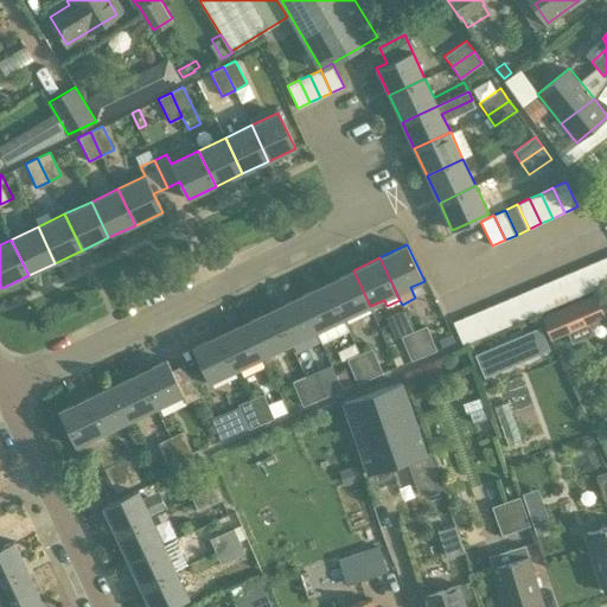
[(606,274),(600,259),(589,263),(599,287),(606,283),(606,274)]
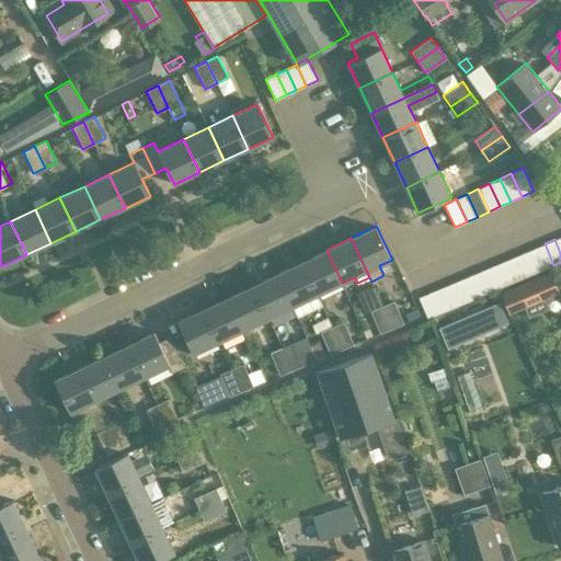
[(545,243),(534,248),(544,270),(553,265),(545,243)]
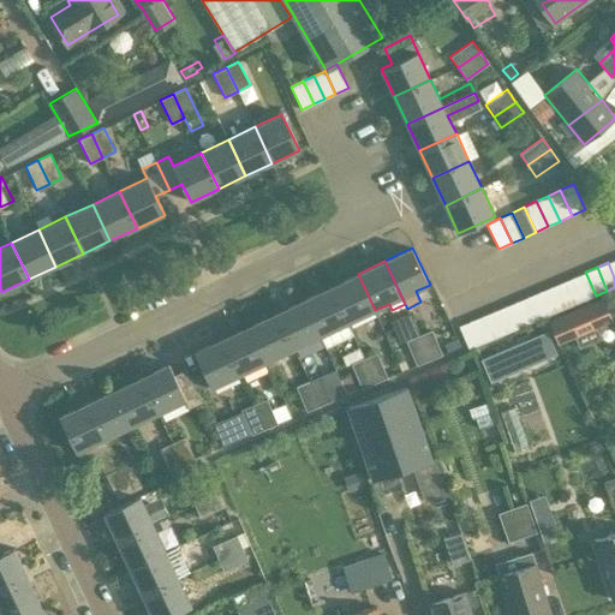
[(585,272),(574,278),(584,300),(596,296),(585,272)]
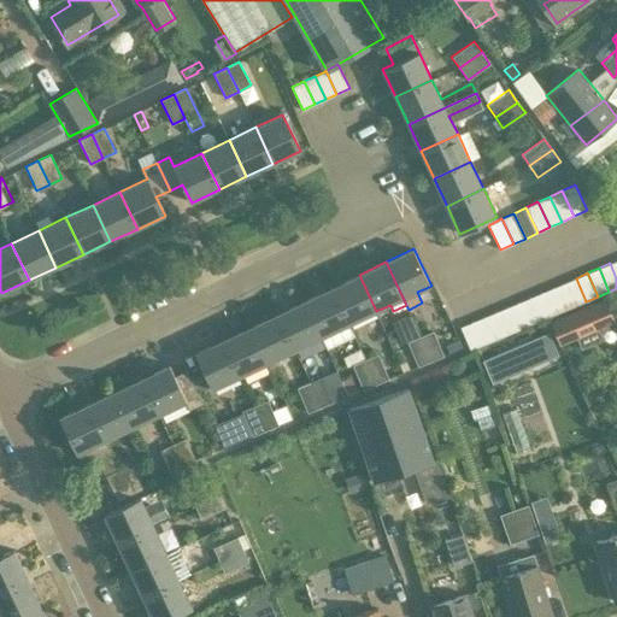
[(359,275),(331,288),(350,324),(376,311),(359,275)]
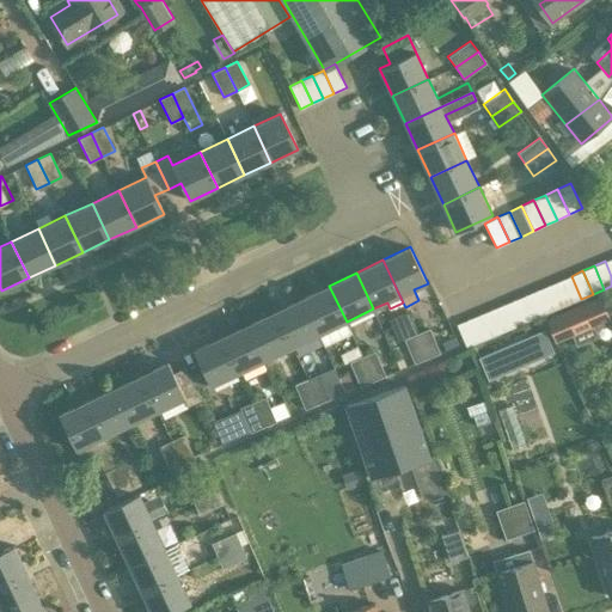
[(571,276),(560,281),(569,304),(581,299),(571,276)]
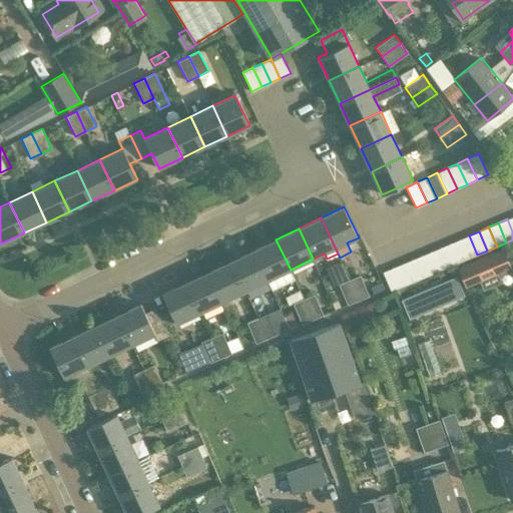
[(469,235),(460,239),(468,259),(477,254),(469,235)]
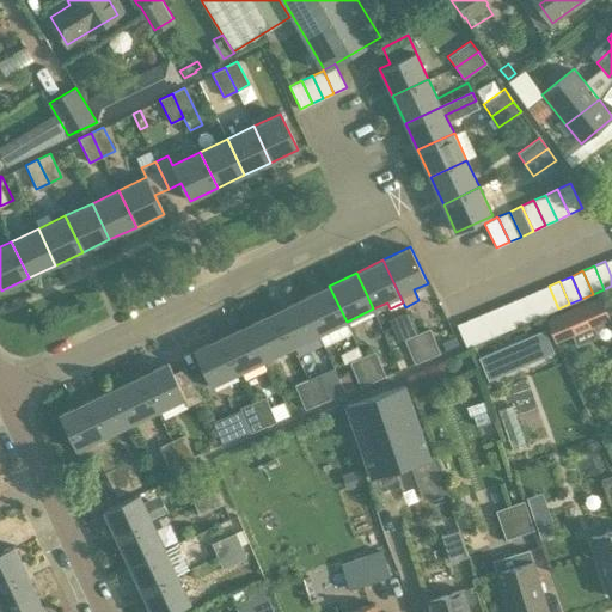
[(329,286),(303,299),(319,335),(325,346),(352,334),(347,322),(329,286)]
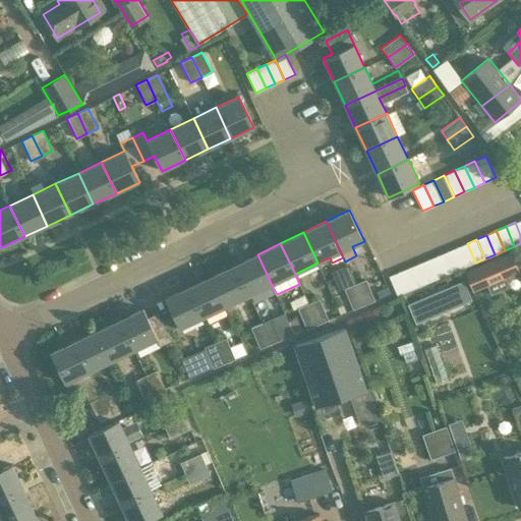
[(467,243),(457,247),(465,268),(475,263),(467,243)]
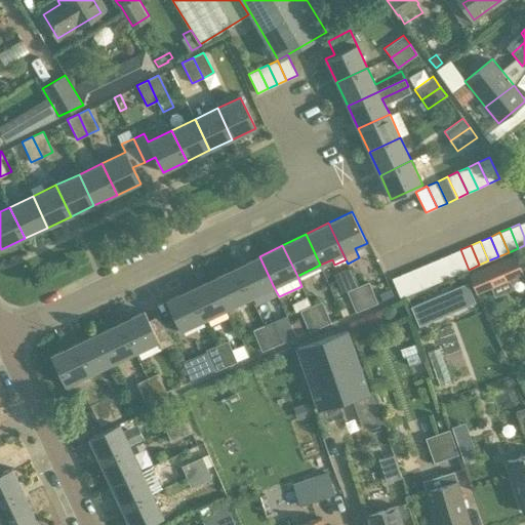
[(460,249),(450,253),(459,274),(469,270),(460,249)]
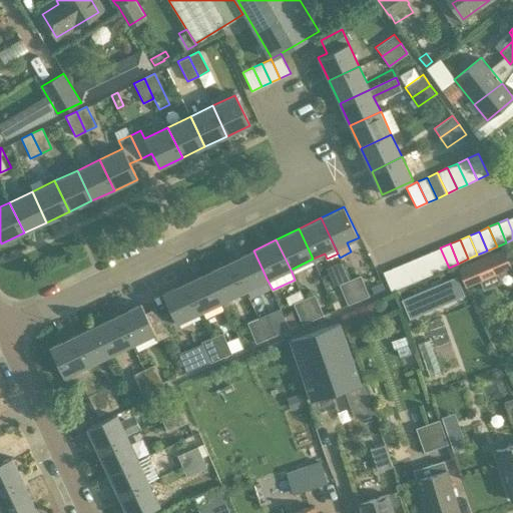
[(440,247),(431,251),(439,272),(449,268),(440,247)]
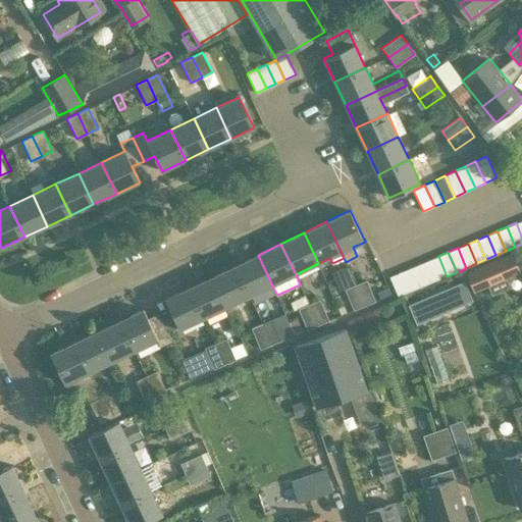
[(474,290),(487,284),(506,276),(519,271),(511,253),(467,272),(474,290)]
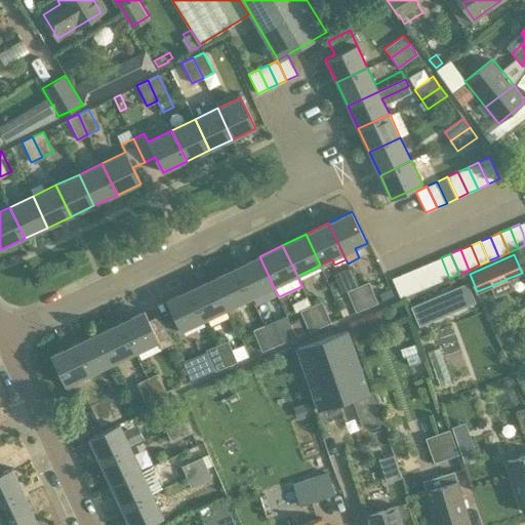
[(259,256),(237,267),(251,298),(274,287),(259,256)]
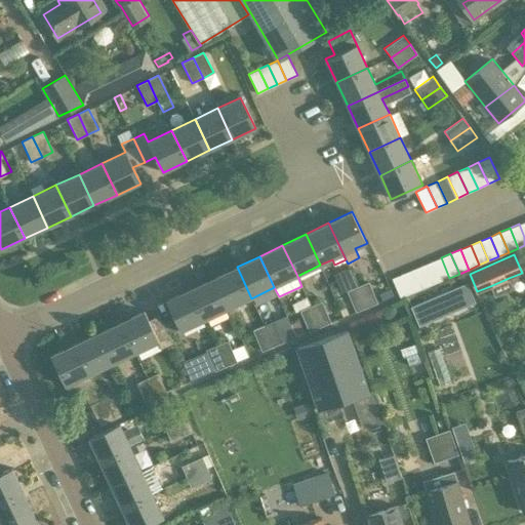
[(441,257),(431,261),(440,282),(449,278),(441,257)]
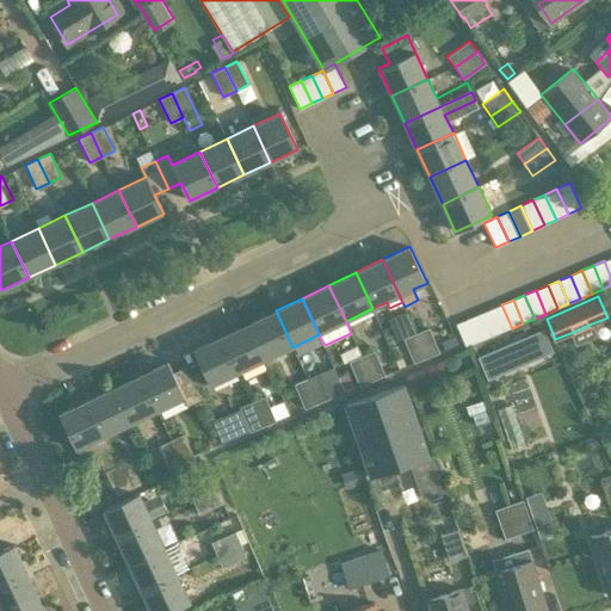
[(501,304),(491,309),(500,333),(512,328),(501,304)]
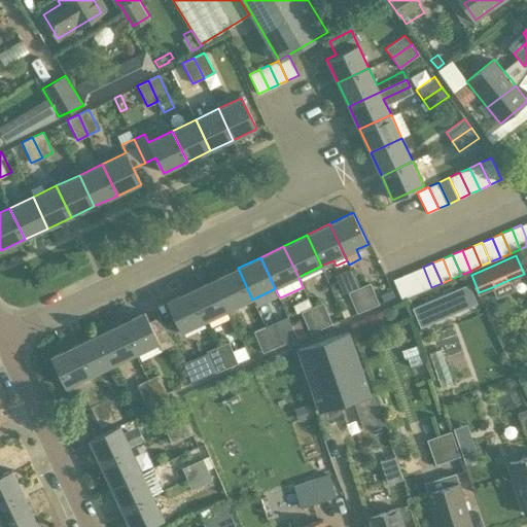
[(423,267),(413,271),(421,291),(431,287),(423,267)]
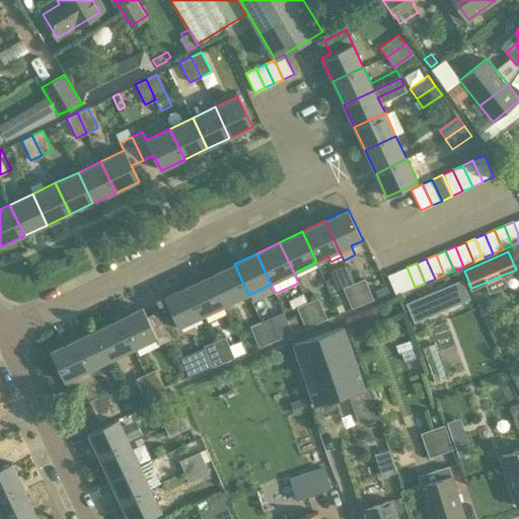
[(234,264),(211,275),(226,305),(229,312),(251,301),(248,295),(234,264)]
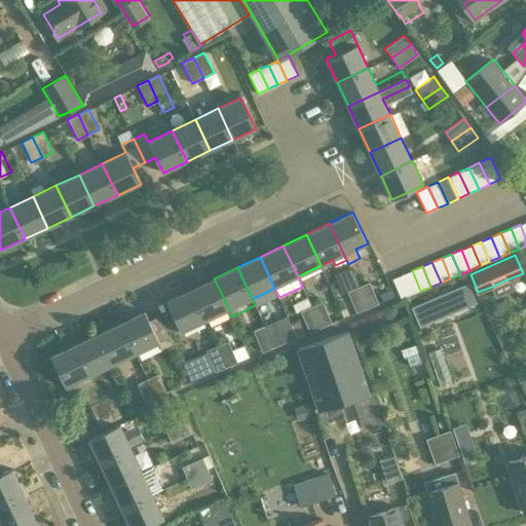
[(412,270),(403,274),(411,295),(420,291),(412,270)]
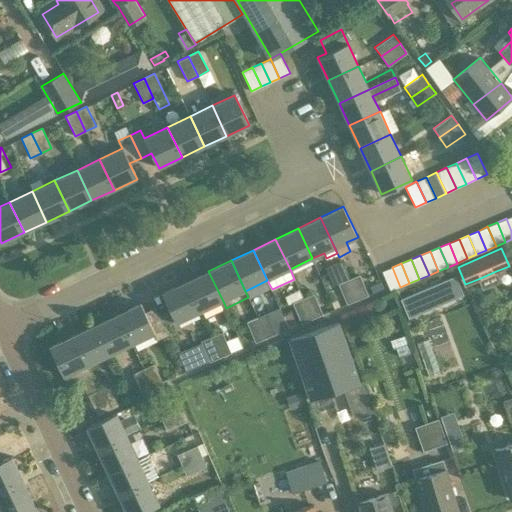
[(390,291),(400,287),(392,267),(381,271),(390,291)]
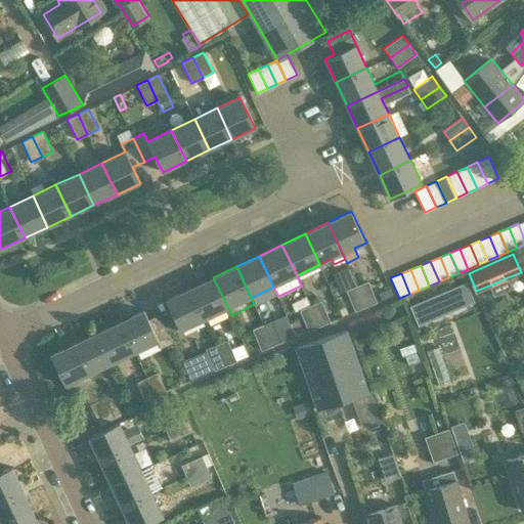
[(213,277),(190,289),(205,319),(228,308),(213,277)]
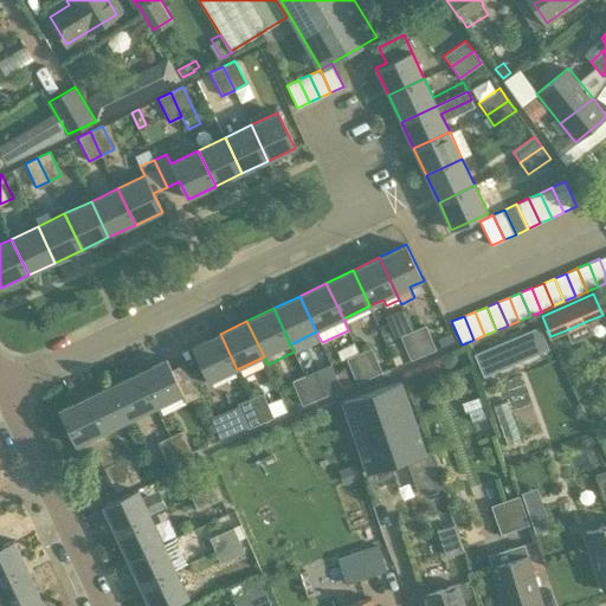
[(425,326),(412,330),(423,354),(436,349),(425,326)]
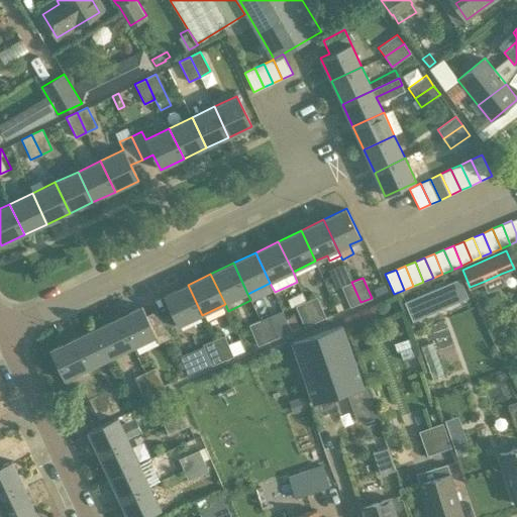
[(458,279),(406,301),(413,319),(466,297),(458,279)]
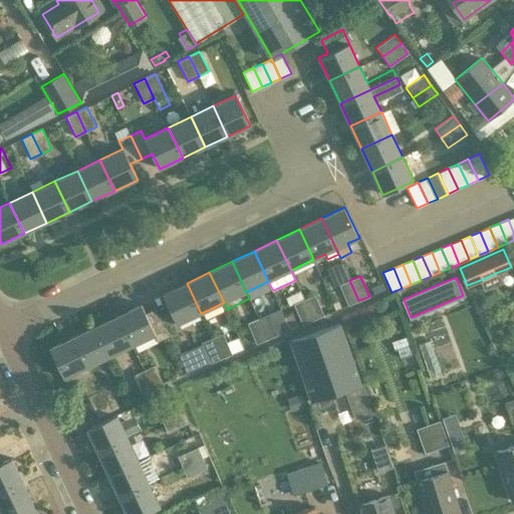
[(347,305),(358,300),(349,280),(339,284),(347,305)]
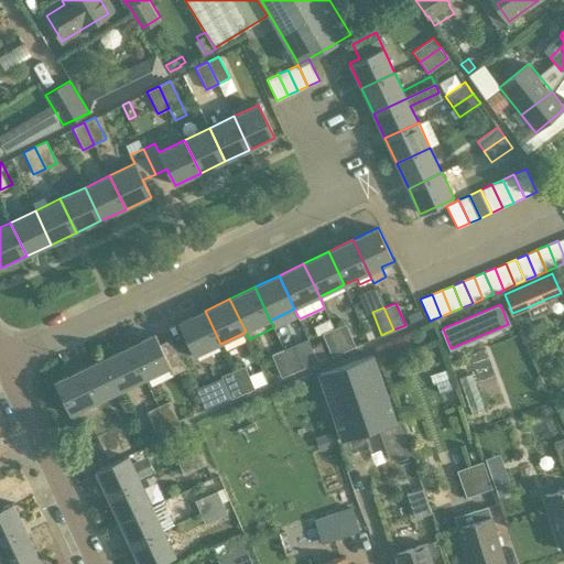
[(184,332),(172,338),(182,357),(193,351),(195,356),(220,344),(205,311),(180,323),(184,332)]
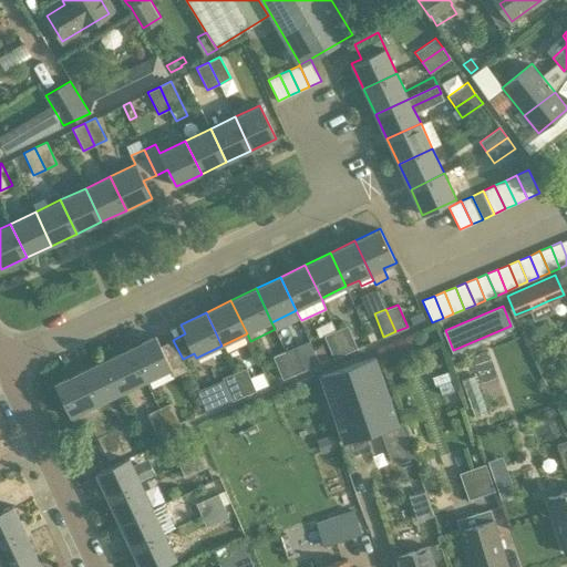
[(348,326),(336,330),(346,353),(357,348),(348,326)]
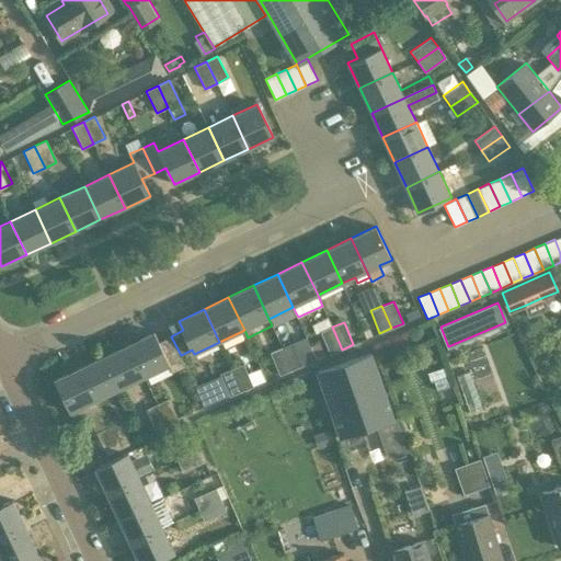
[(330,354),(342,350),(332,327),(320,332),(330,354)]
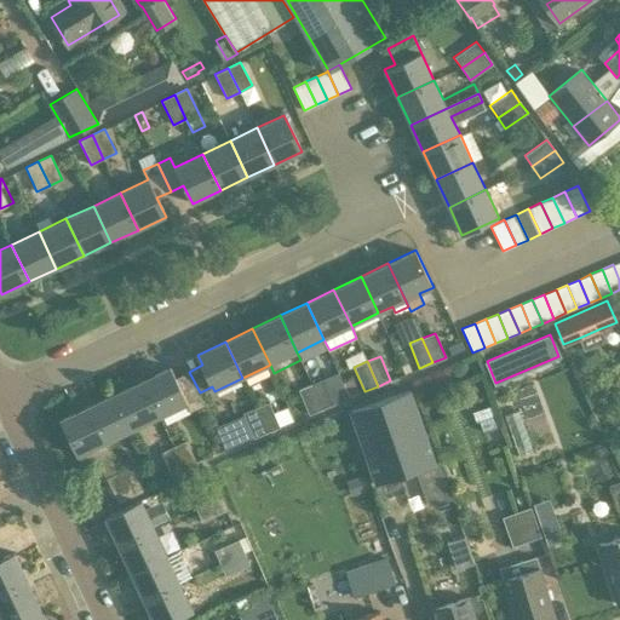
[(171,367),(143,380),(160,418),(188,403),(191,411),(205,405),(200,392),(189,372),(176,378),(171,367)]
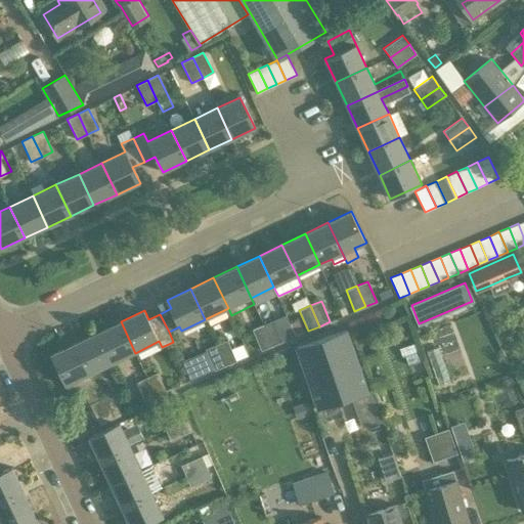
[(121,321),(97,333),(113,363),(135,353),(121,321)]
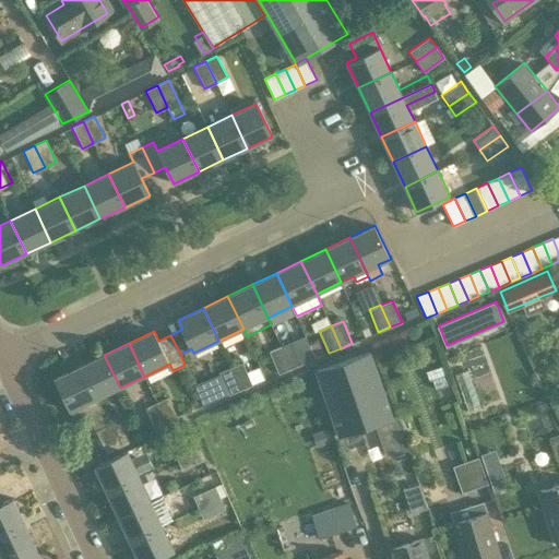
[(281,346),(271,351),(269,352),(278,375),(290,369),(281,346)]
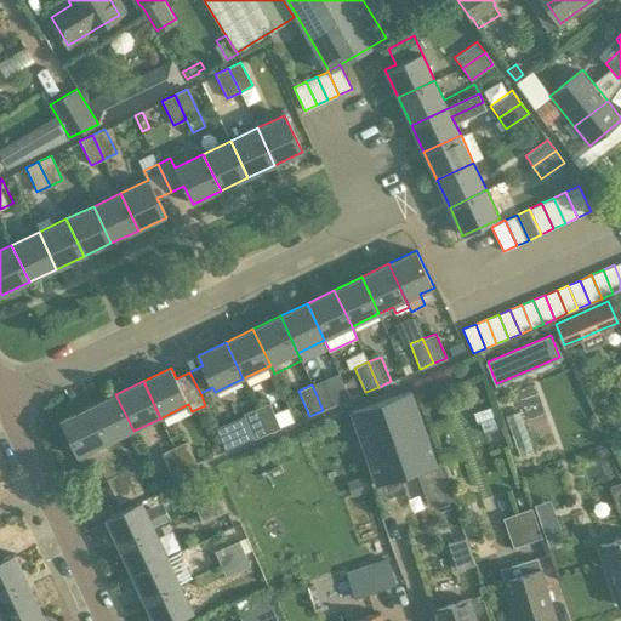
[(375,485),(417,471),(437,463),(410,391),(349,411),(375,485)]
